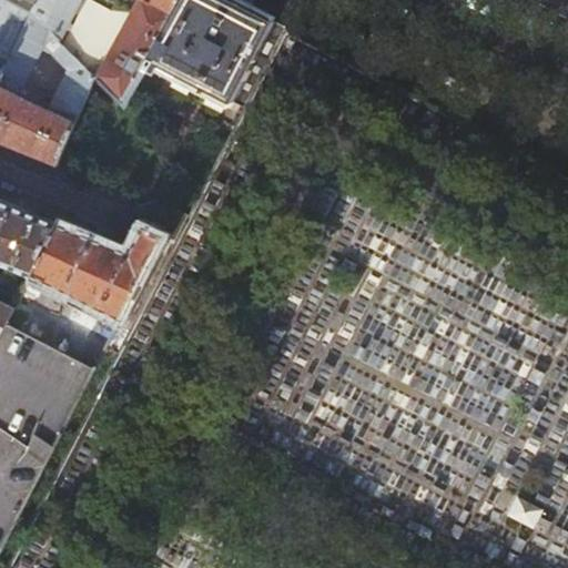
[(0,0),(0,52),(11,58),(33,13),(41,0),(0,0)]
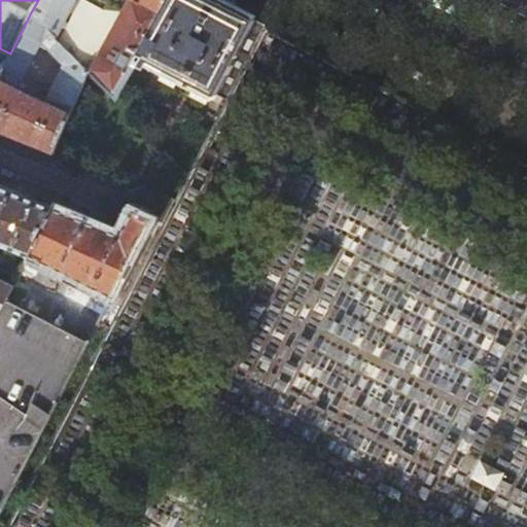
[(38,0),(31,12),(48,30),(57,38),(77,0),(104,0),(108,2),(105,7),(99,7),(85,0),(82,0),(60,41),(72,54),(89,70),(116,99),(141,54),(170,0),(38,0)]
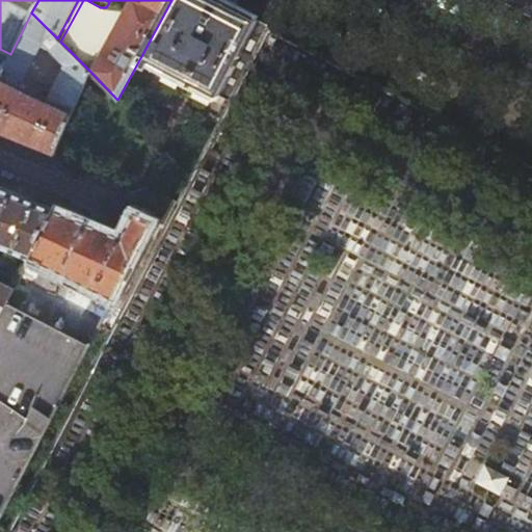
[(171,0),(142,54),(148,57),(153,48),(238,83),(269,26),(218,0),(171,0)]
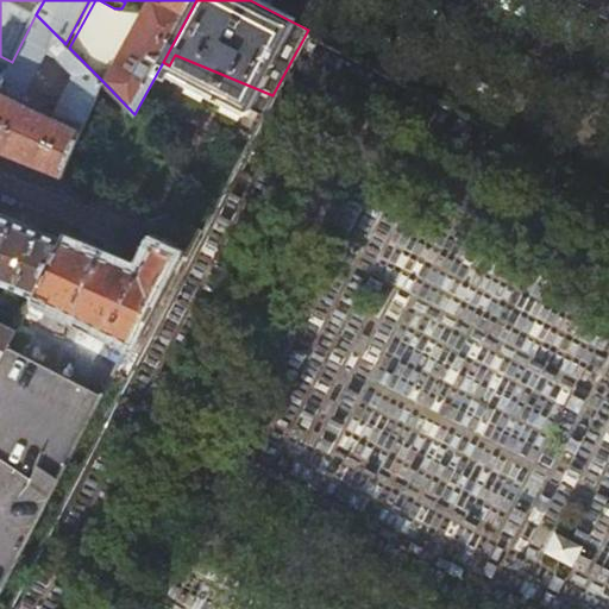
[(46,52),(56,35),(36,14),(12,62),(0,86),(0,90),(22,101),(46,52)]
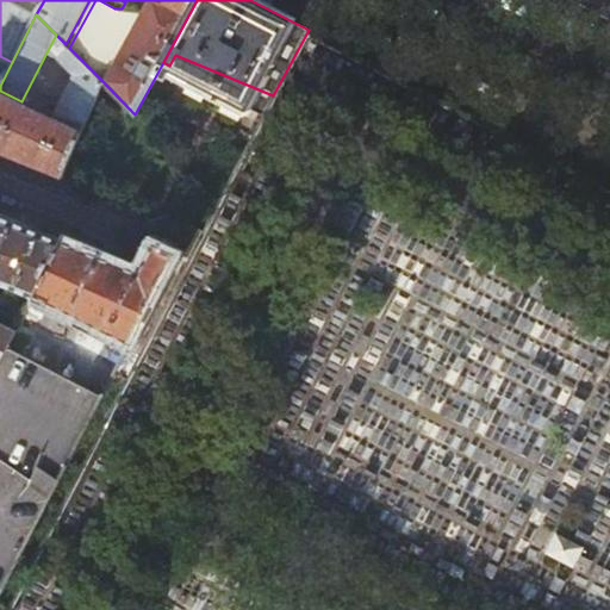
[(69,48),(66,44),(56,35),(47,53),(60,60),(76,78),(83,62),(69,48)]
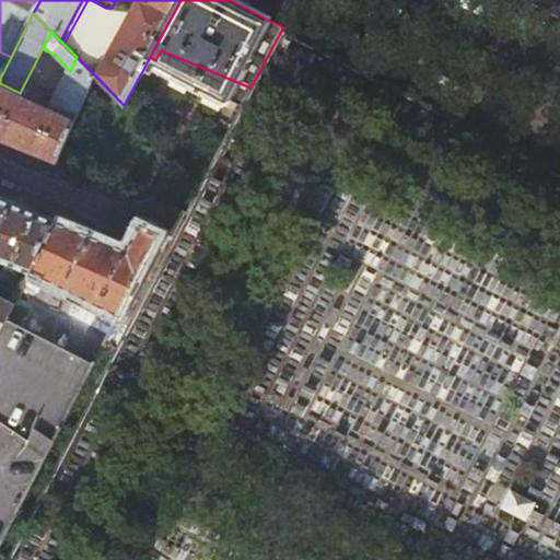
[(0,79),(11,57),(0,51),(0,79)]
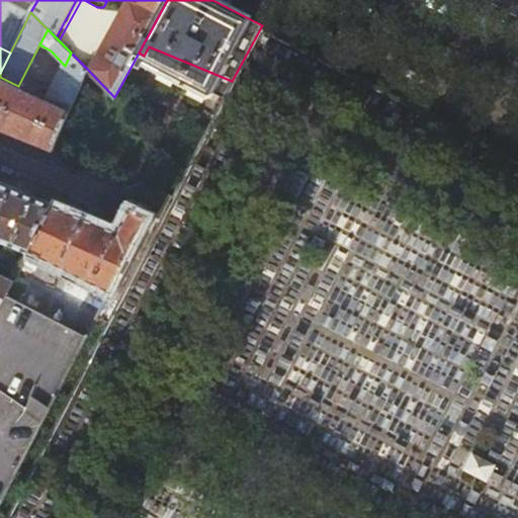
[(71,53),(65,66),(48,100),(70,111),(78,91),(82,81),(87,69),(71,53)]
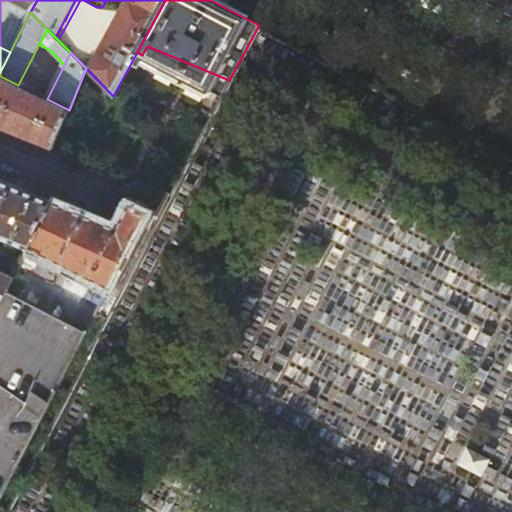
[(47,99),(18,85),(0,76),(0,125),(15,132),(52,147),(69,110),(47,99)]
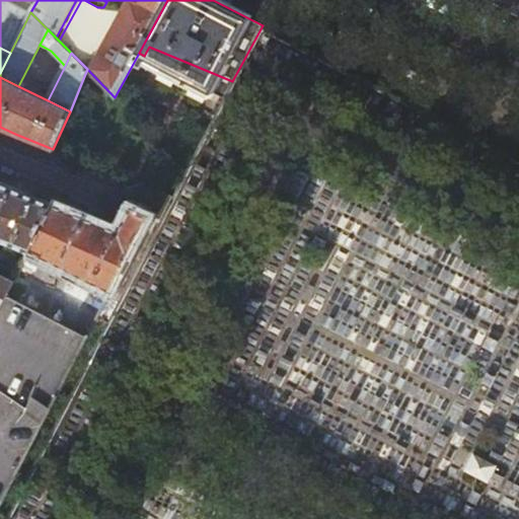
[(93,86),(82,81),(78,91),(88,96),(93,86)]
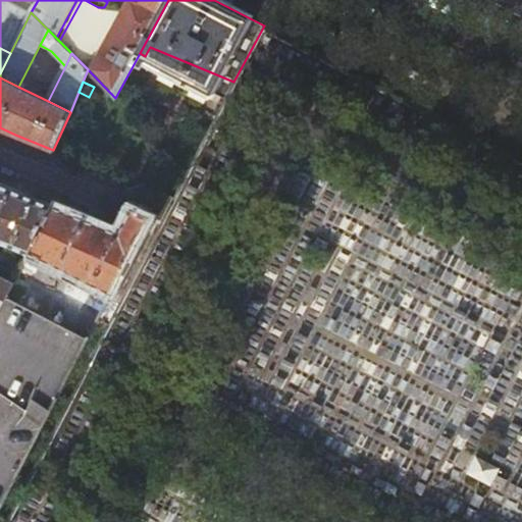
[(131,209),(151,218),(161,222),(175,195),(147,180),(126,191),(126,194),(131,209)]
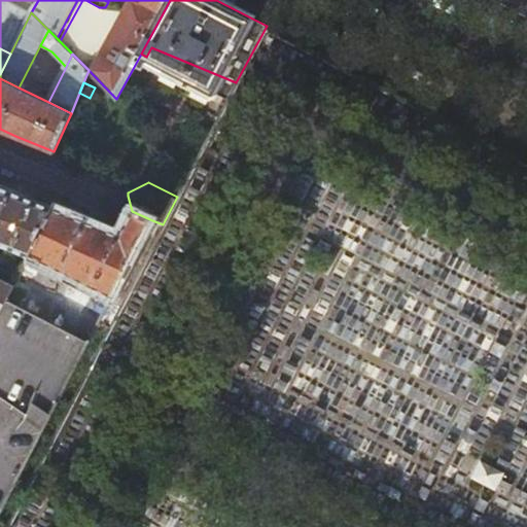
[(5,186),(0,184),(0,243),(28,255),(28,254),(53,207),(19,192),(5,186)]
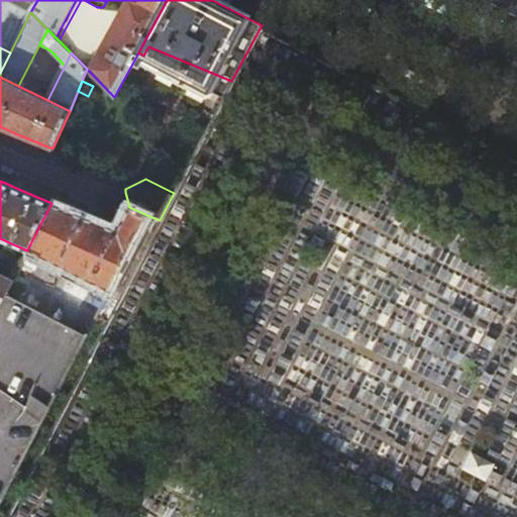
[(110,292),(149,216),(129,207),(124,217),(118,229),(118,230),(85,216),(52,203),(27,249),(55,264),(49,273),(68,282),(73,273),(110,292)]
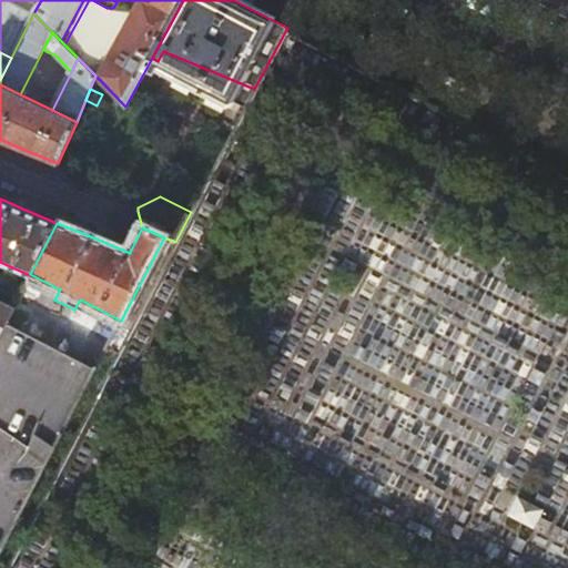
[(12,307),(0,301),(0,332),(6,322),(7,318),(12,307)]
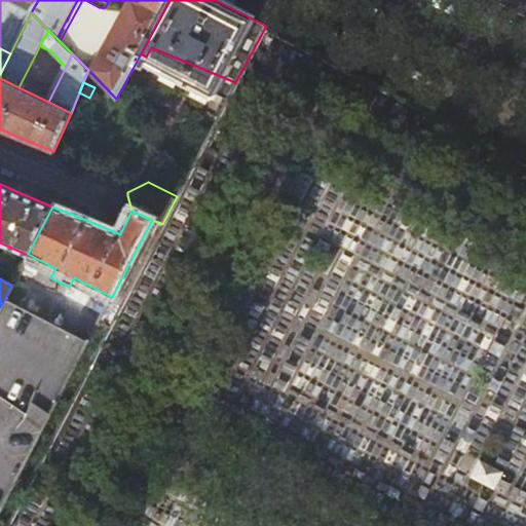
[(14,279),(11,285),(6,295),(17,300),(21,299),(27,288),(27,285),(14,279)]
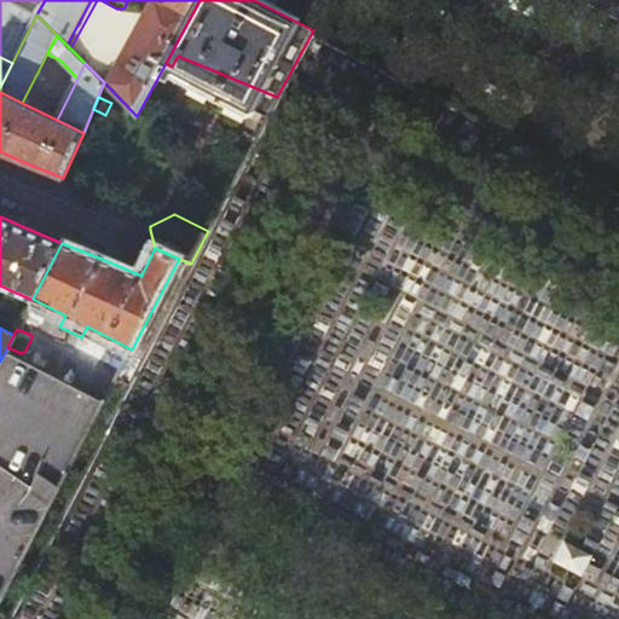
[(0,607),(105,403),(6,351),(0,362),(0,607)]
